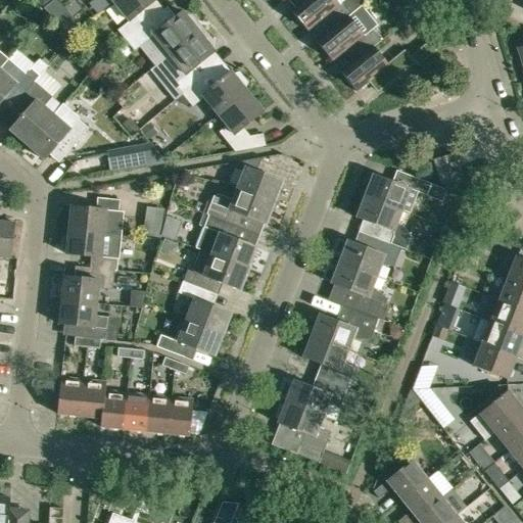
[(57,0),(54,0),(44,8),(54,21),(66,11),(57,0)]
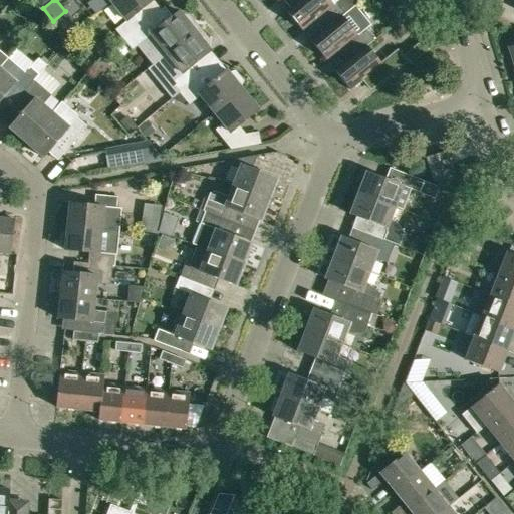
[(99,11),(111,2),(112,0),(90,0),(91,0),(90,3),(96,10),(99,11)]
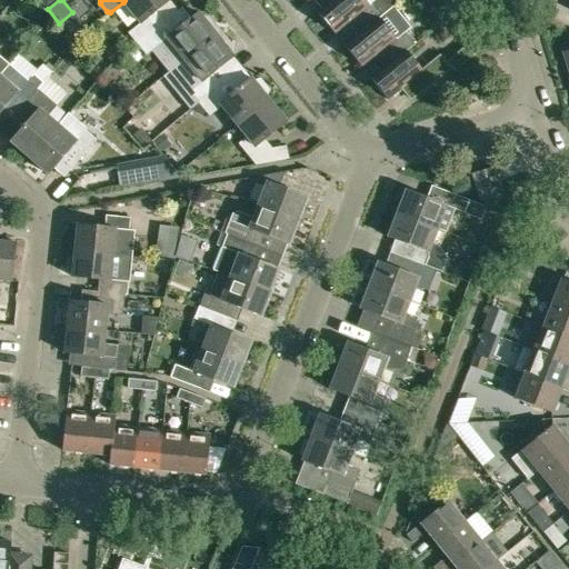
[(158,27),(150,17),(169,0),(125,0),(123,2),(140,23),(128,33),(137,45),(158,27)]
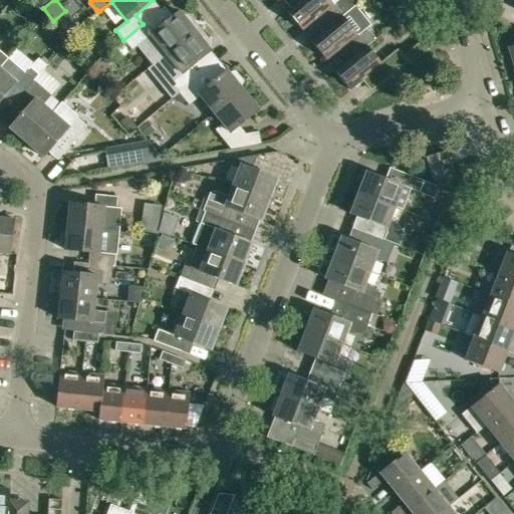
[(320,16),(329,26),(333,23),(342,16),(343,17),(357,5),(352,0),(301,0),(288,11),(287,10),(286,11),(303,31),(303,30),(320,16)]
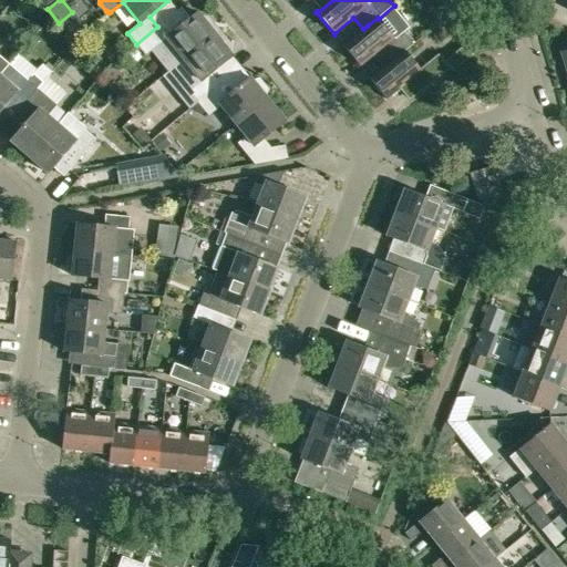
[(40,3),(28,13),(38,26),(49,16),(40,3)]
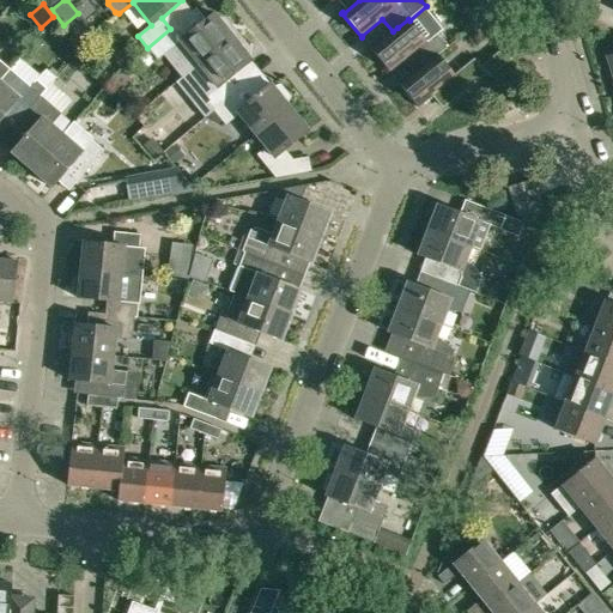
[(176,83),(232,37),(237,34),(225,19),(216,18),(213,14),(184,37),(175,25),(170,29),(147,48),(157,60),(168,52),(186,74),(176,83)]
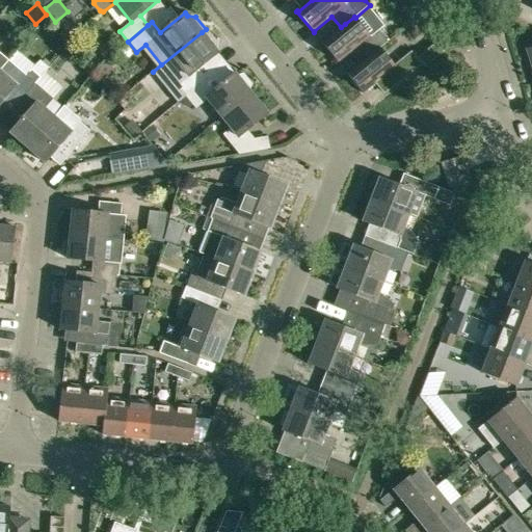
[(345,24),(341,27),(323,42),(322,42),(321,42),(339,63),(339,62),(339,61),(366,40),(375,51),(379,48),(388,42),(376,27),(369,34),(355,18),(354,17),(345,24)]
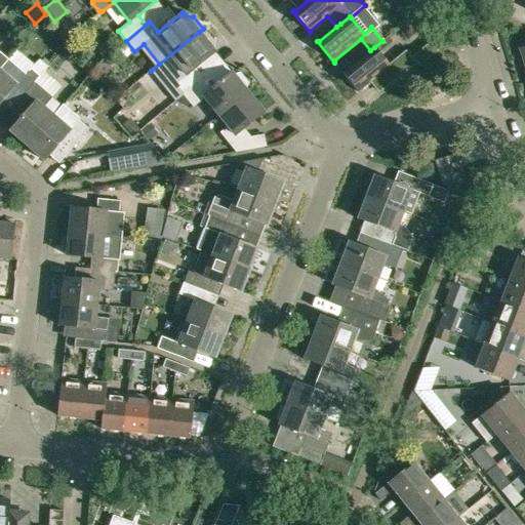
[(174,85),(183,94),(203,79),(195,69),(215,52),(212,49),(213,41),(203,29),(199,32),(151,71),(151,72),(154,70),(166,84),(174,85)]
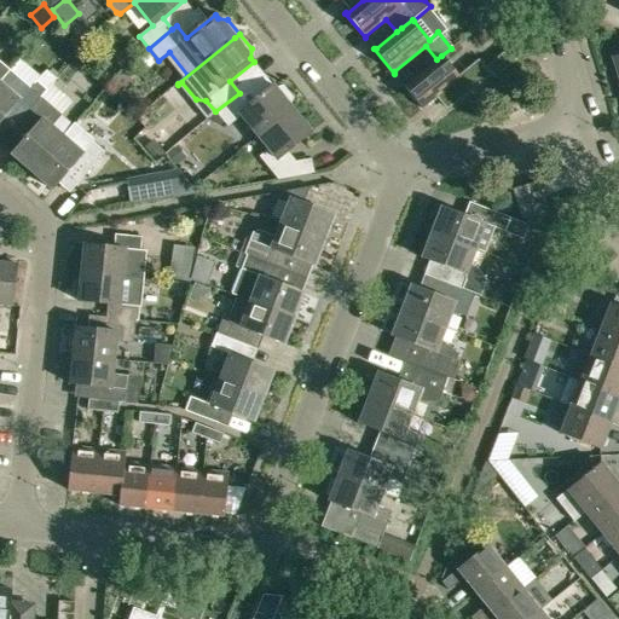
[(495,59),(503,70),(514,61),(507,51),(495,59)]
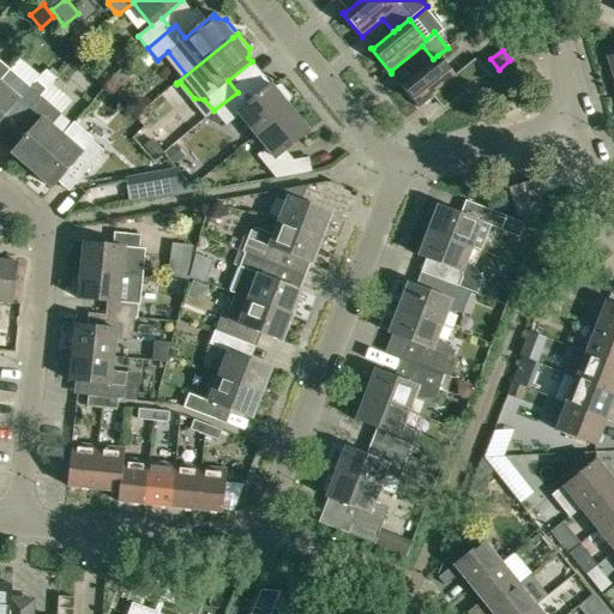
[(438,55),(433,59),(402,84),(401,84),(399,84),(420,108),(420,107),(450,82),(461,95),(487,74),(473,56),(471,56),(473,59),(453,74),(438,55)]
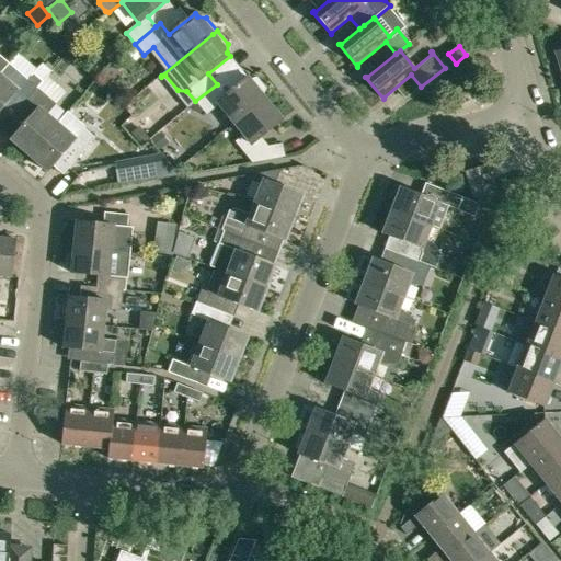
[(33,73),(26,80),(8,65),(0,73),(0,111),(10,100),(20,109),(37,89),(52,72),(42,64),(33,73)]
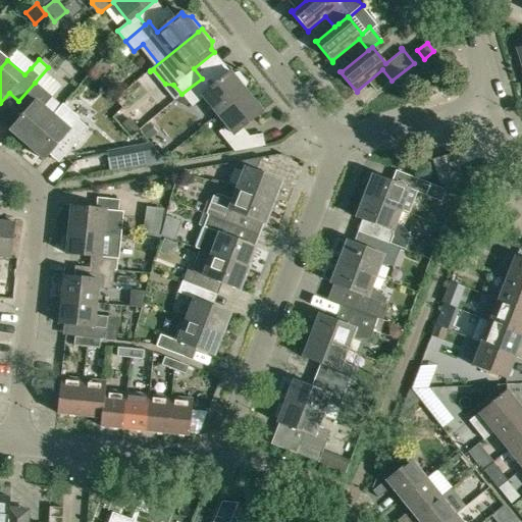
[(210,89),(202,79),(181,94),(192,106),(203,97),(217,115),(246,92),(244,89),(248,83),(239,71),(231,74),(230,72),(210,89)]
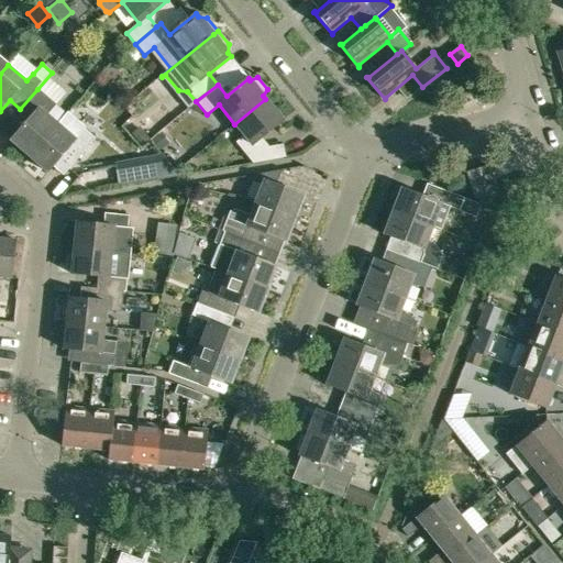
[(66,113),(37,89),(20,109),(30,118),(10,140),(29,156),(56,124),(66,113)]
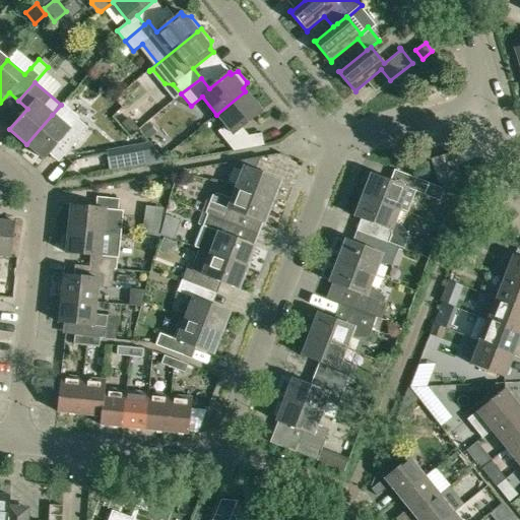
[(245,91),(216,115),(225,125),(218,131),(234,150),(263,145),(261,133),(248,136),(241,128),(261,112),(245,91)]
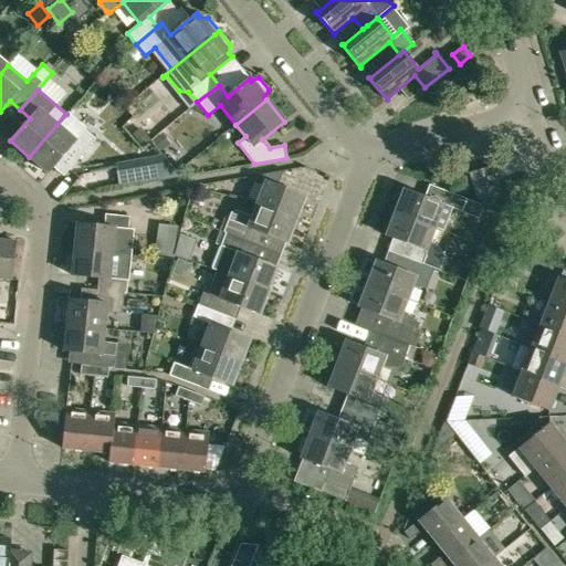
[(67,134),(56,125),(29,157),(49,174),(60,160),(70,169),(95,139),(76,123),(67,134)]
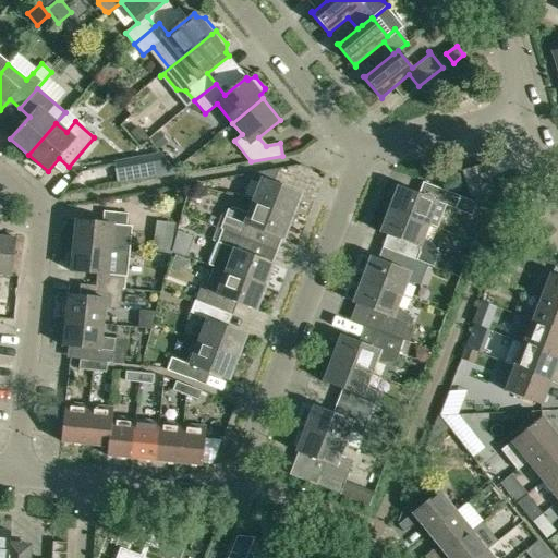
[(138,125),(130,133),(141,145),(148,137),(138,125)]
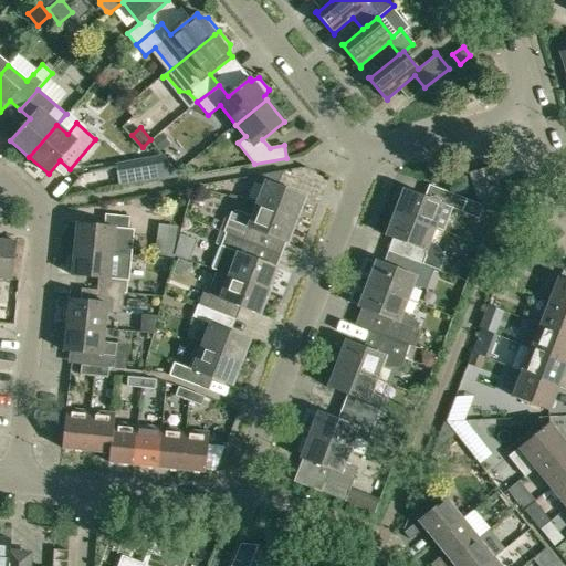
[(153,140),(161,152),(170,145),(161,133),(153,140)]
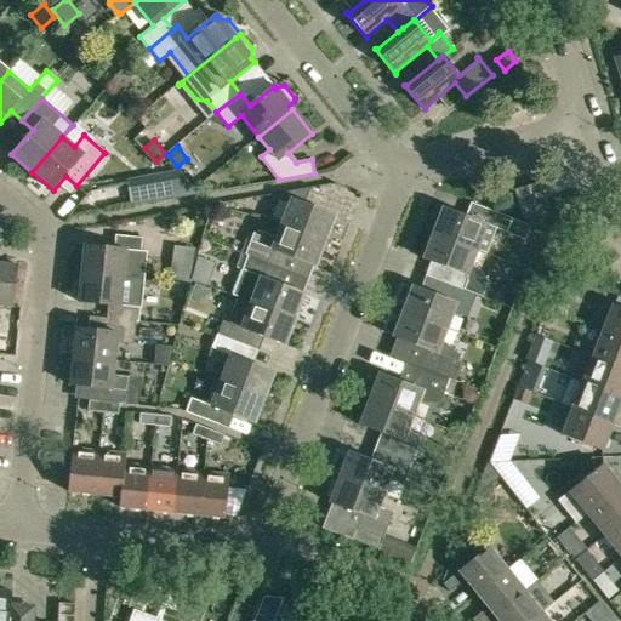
[(152,203),(199,194),(180,171),(127,180),(131,206),(152,203)]
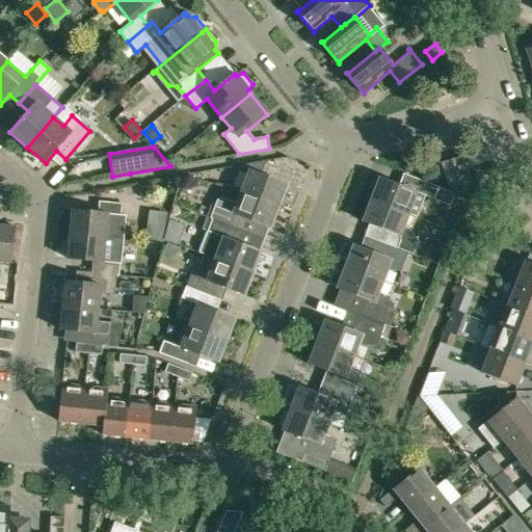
[(470,182),(462,156),(441,163),(448,189),(470,182)]
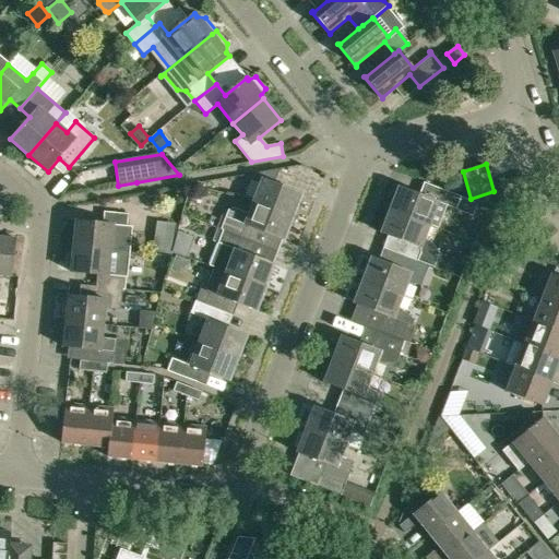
[(280,169),(249,174),(248,178),(261,183),(253,202),(293,217),(301,194),(273,183),(280,169)]
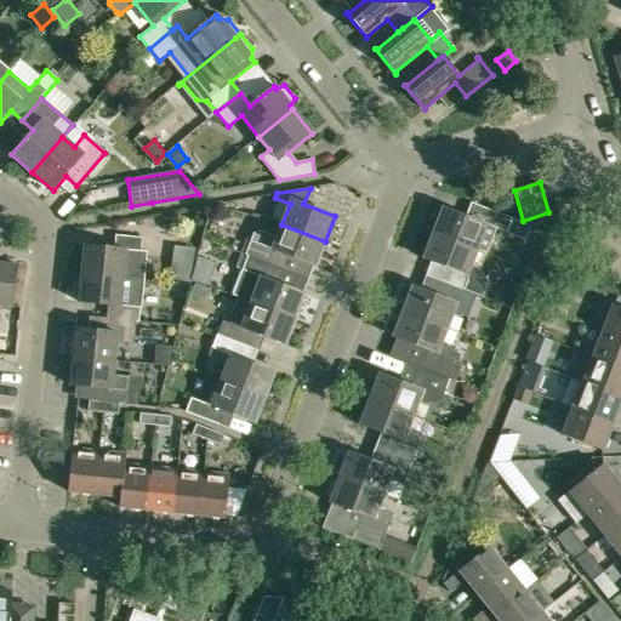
[(512,218),(480,206),(474,220),(443,208),(433,233),(477,250),(486,254),(496,228),(506,233),(512,218)]
